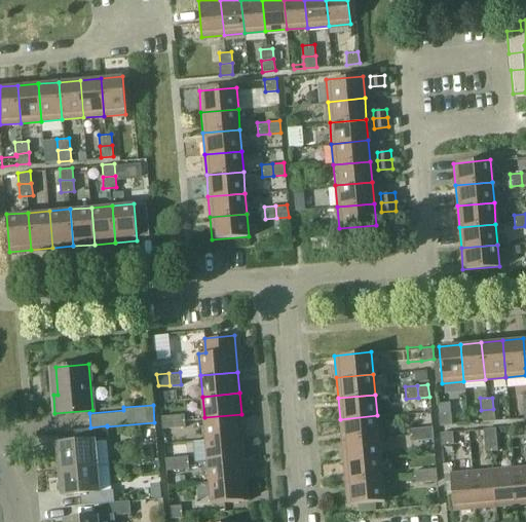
[(494,420),(493,409),(481,410),(482,421),(494,420)]
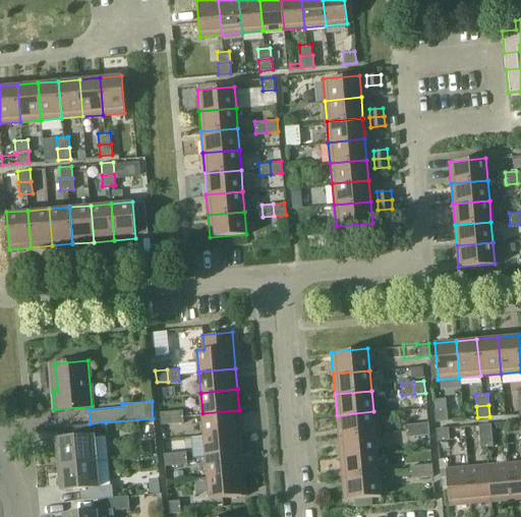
[(426,407),(412,408),(413,423),(416,422),(417,436),(428,435),(427,421),(426,407)]
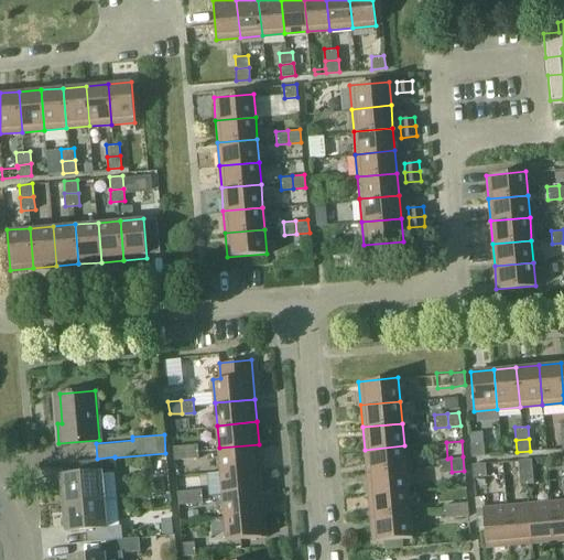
[(470,455),(484,454),(483,442),(469,443),(470,455)]
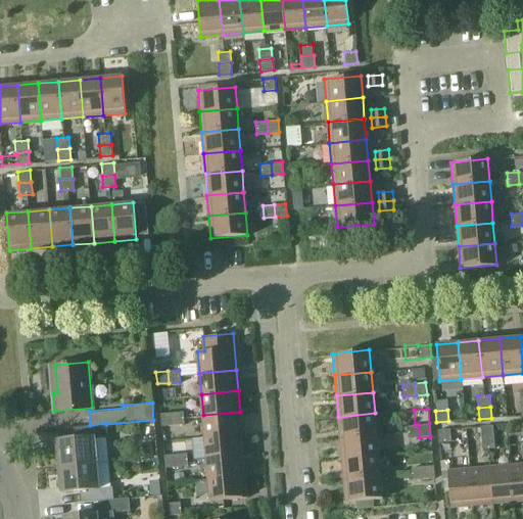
[(182,411),(171,412),(172,425),(184,424),(182,411)]
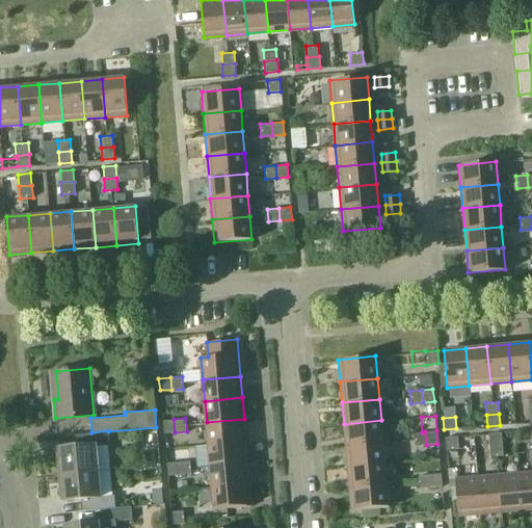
[(163,432),(175,432),(174,419),(162,420),(163,432)]
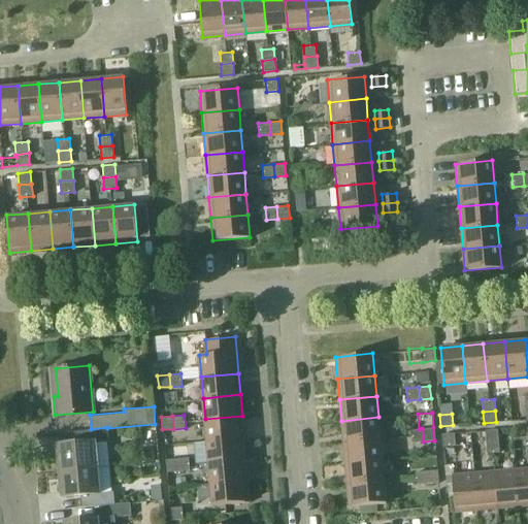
[(242,416),(205,419),(207,440),(243,436),(242,416)]
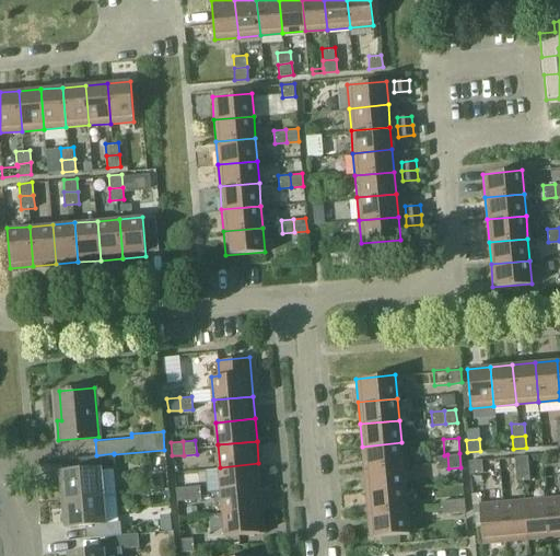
[(401,442),(362,447),(363,468),(404,465),(401,442)]
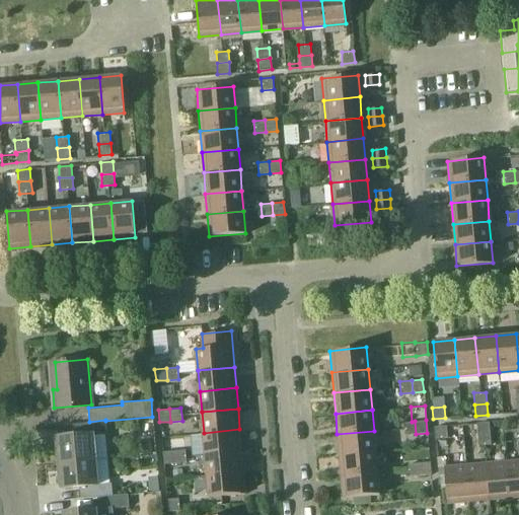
[(105,420),(89,422),(73,423),(74,435),(56,436),(59,462),(60,462),(96,459),(94,434),(106,433),(105,421),(105,420)]
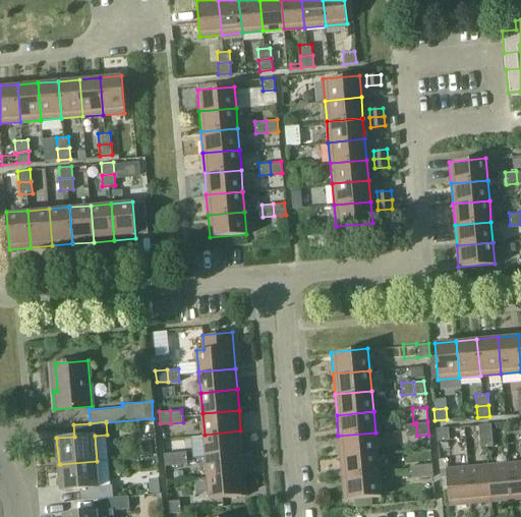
[(416,422),(413,423),(405,423),(406,436),(417,436),(416,422)]
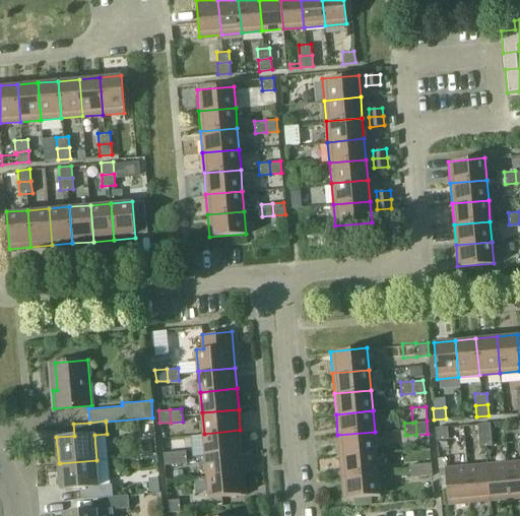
[(476,423),(477,435),(490,434),(490,423),(476,423)]
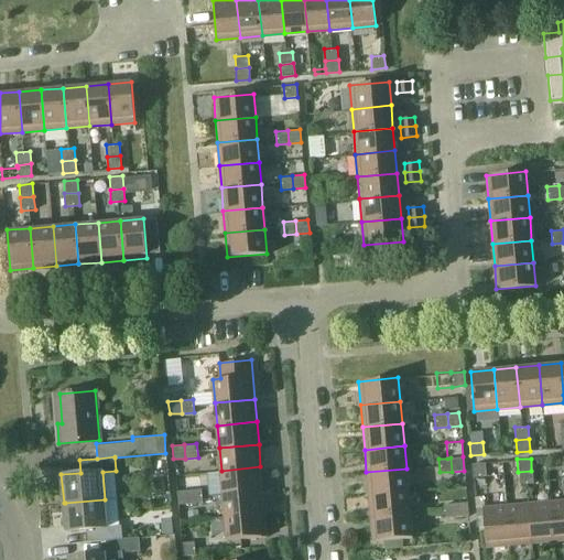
[(472,476),(486,474),(485,462),(472,463),(472,476)]
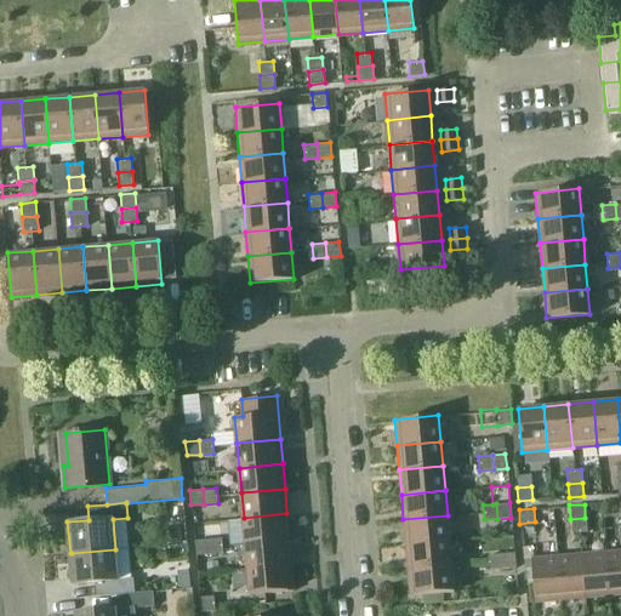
[(286,513),(244,518),(245,542),(289,539),(286,513)]
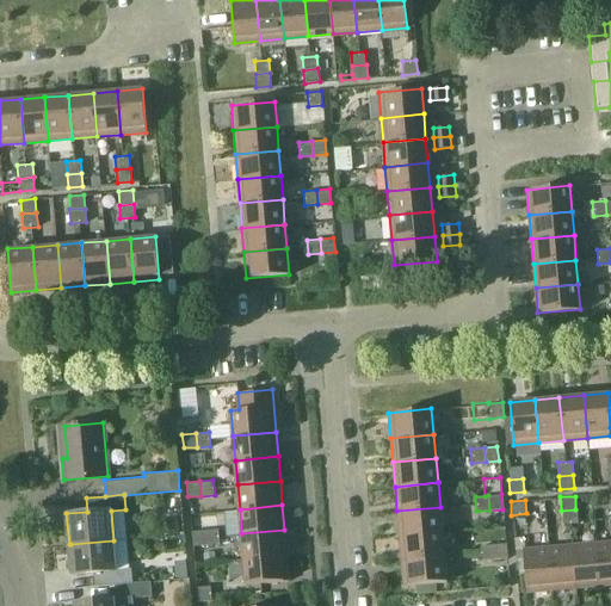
[(442,531),(440,507),(396,511),(399,535),(442,531)]
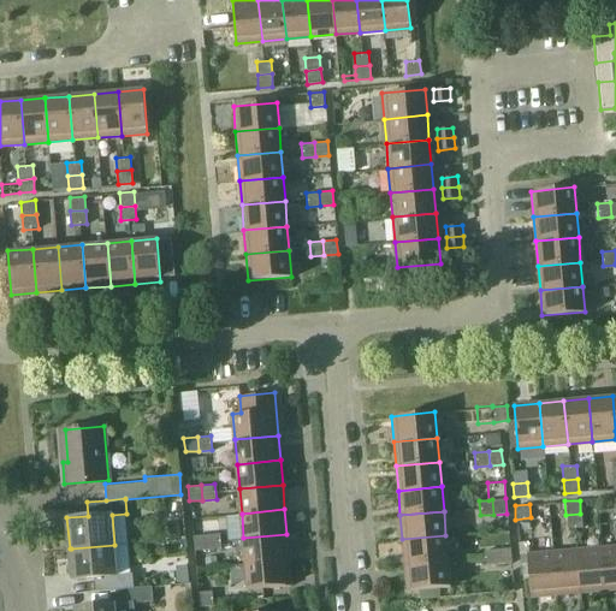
[(581,527),(580,514),(566,515),(567,528),(581,527)]
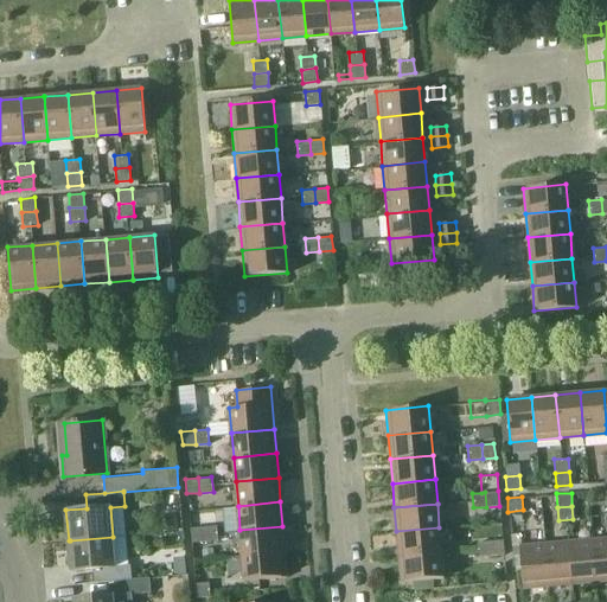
[(216,525),(203,526),(204,540),(217,539),(216,525)]
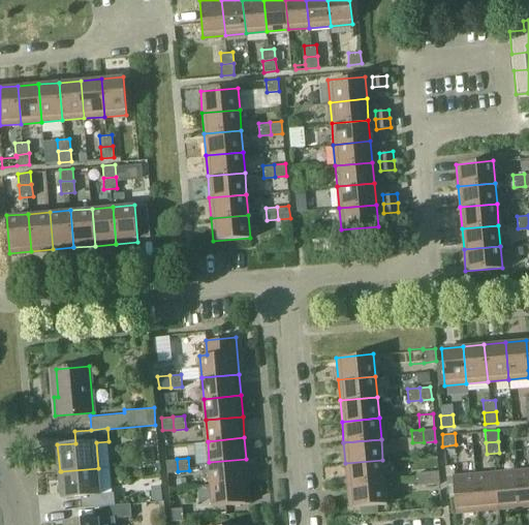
[(166,472),(178,471),(177,459),(165,460),(166,472)]
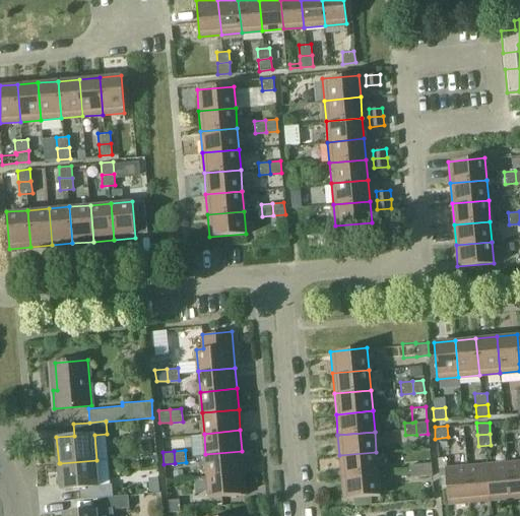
[(242,451),(205,454),(207,475),(244,472),(242,451)]
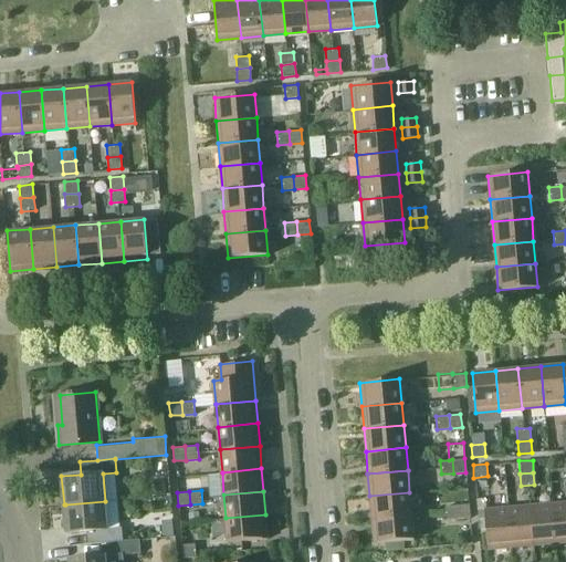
[(411,514),(409,492),(369,496),(371,519),(411,514)]
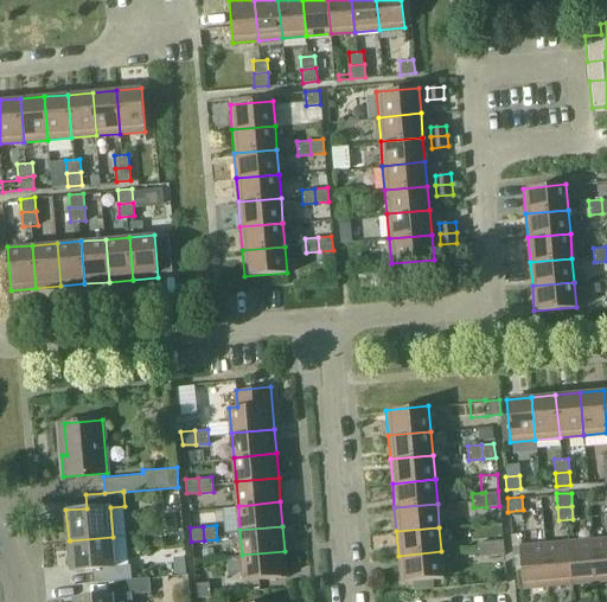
[(606,580),(606,536),(593,538),(596,581),(606,580)]
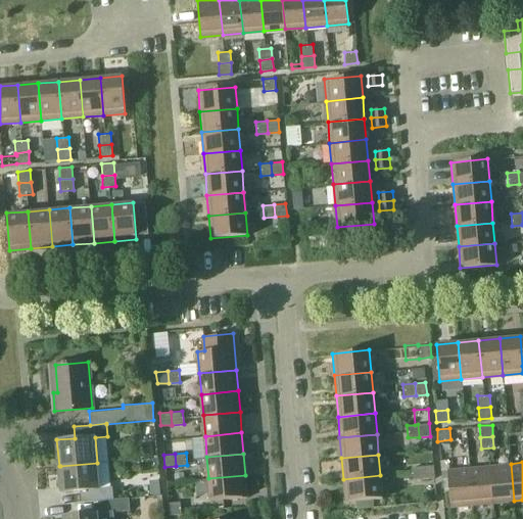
[(97,463),(60,466),(59,466),(61,490),(80,489),(81,501),(101,499),(101,500),(113,499),(113,498),(112,485),(99,486),(97,463)]
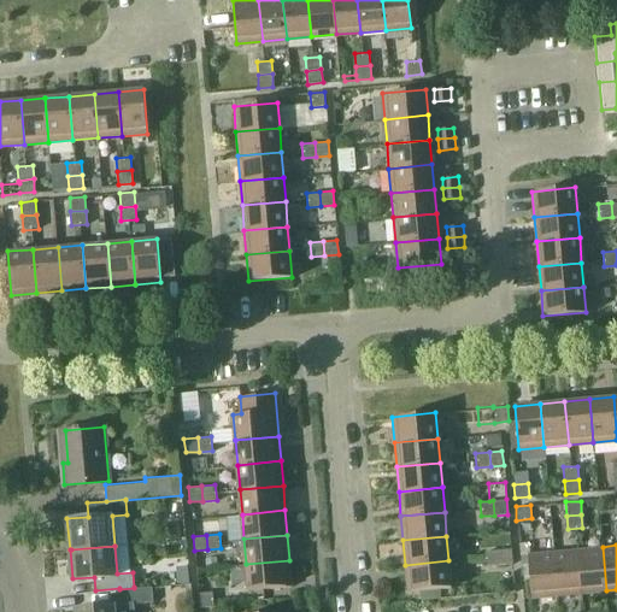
[(606,590),(603,547),(577,549),(581,593),(606,590)]
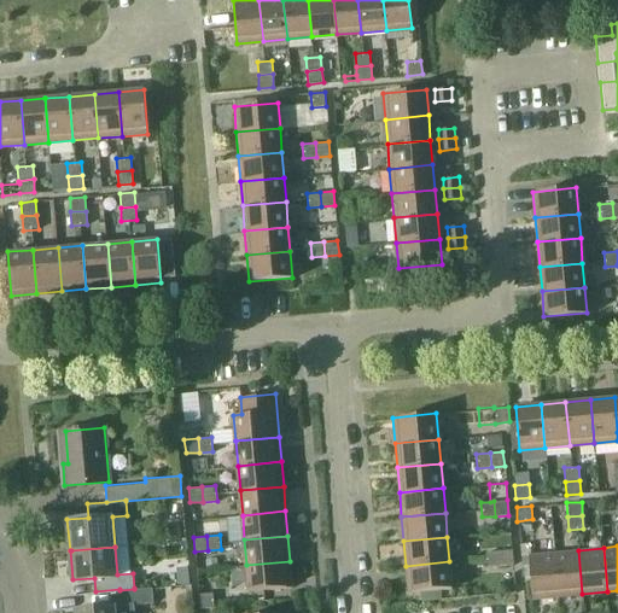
[(512,549),(497,550),(500,565),(513,564),(512,549)]
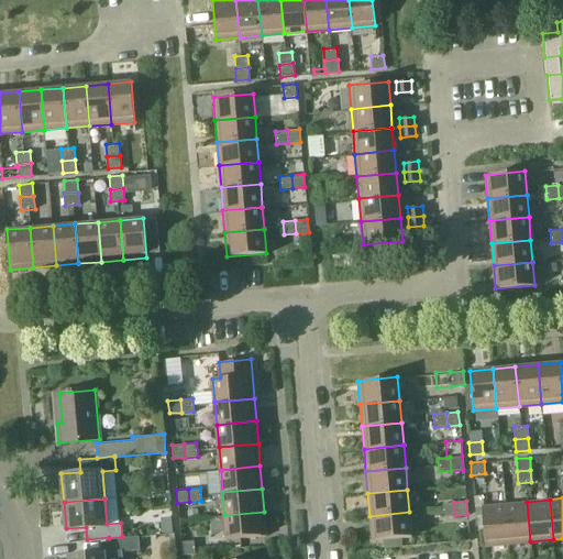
[(442,516),(455,515),(453,502),(441,503),(442,516)]
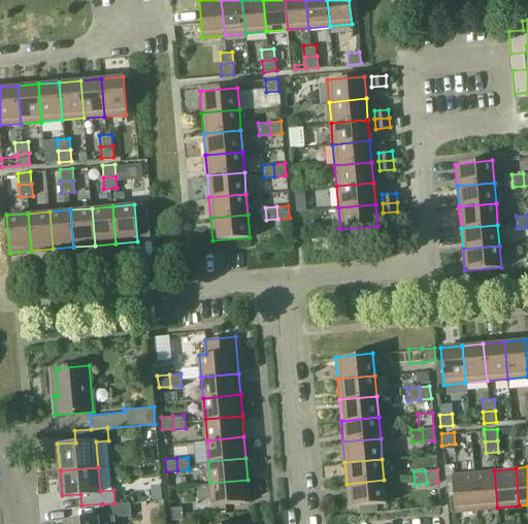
[(497,508),(494,470),(473,471),(476,509),(497,508)]
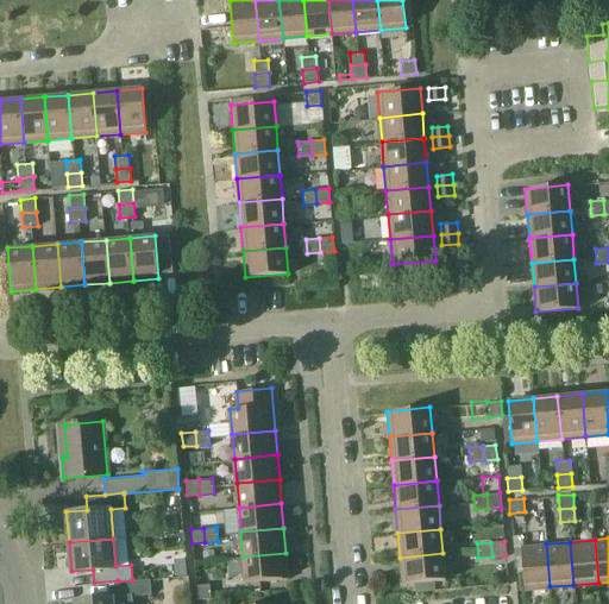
[(521,546),(525,589),(550,586),(546,543),(521,546)]
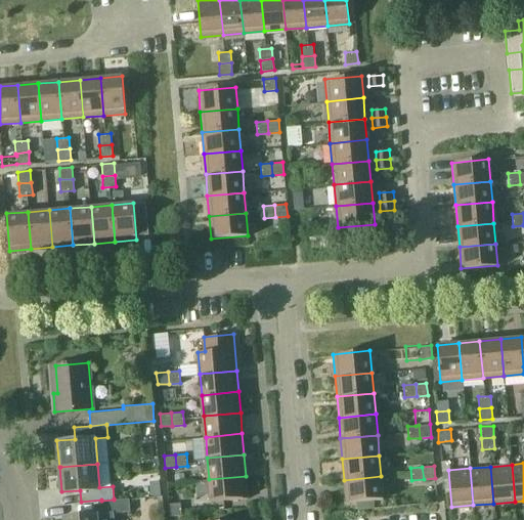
[(248,497),(246,476),(209,479),(211,501),(248,497)]
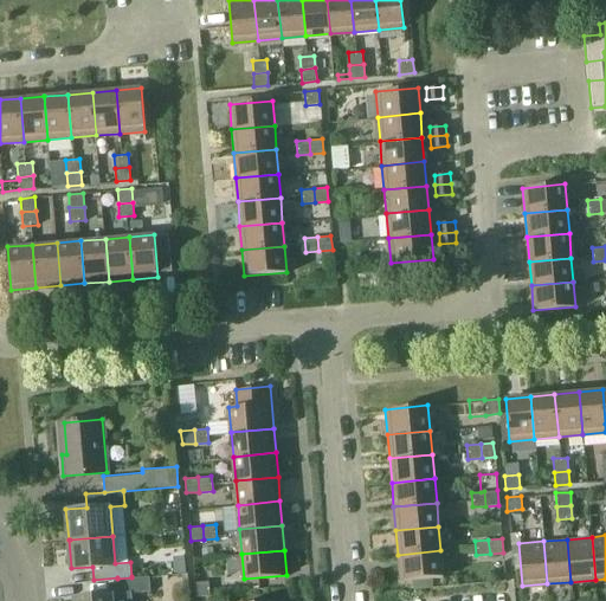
[(400,580),(443,576),(440,550),(398,555),(400,580)]
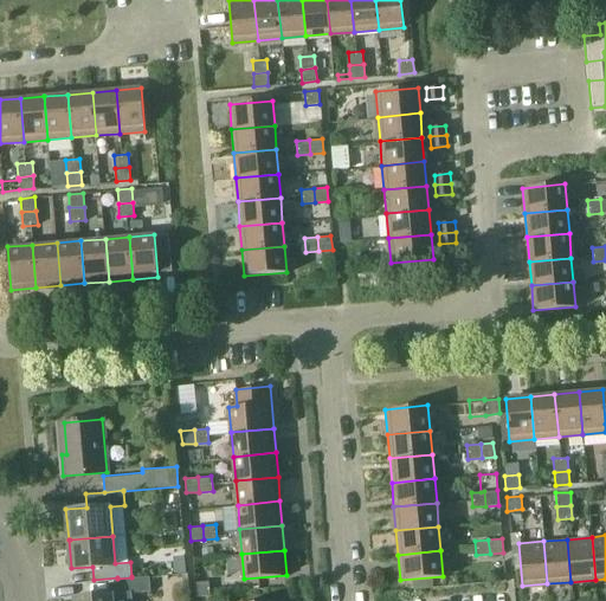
[(186,572),(185,564),(185,555),(174,556),(175,572),(186,572)]
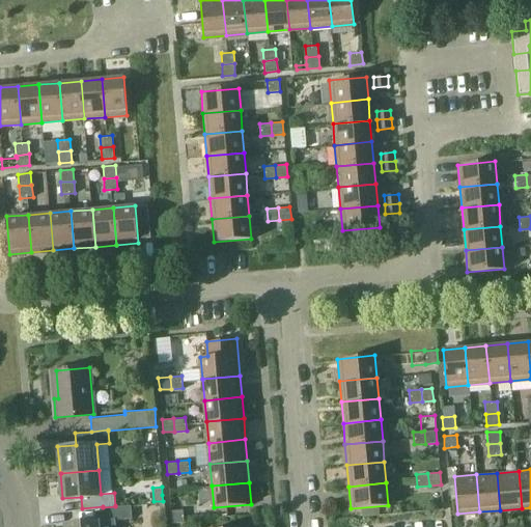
[(99,521),(64,524),(64,526),(115,526),(115,519),(132,518),(131,505),(115,505),(115,506),(103,507),(103,519),(99,519),(99,521)]
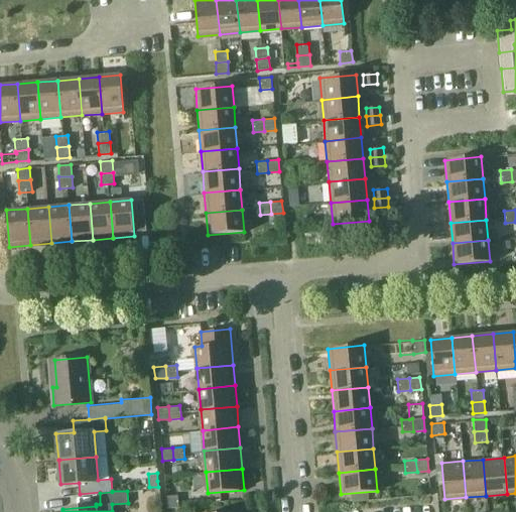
[(165,496),(166,508),(178,507),(176,495),(165,496)]
